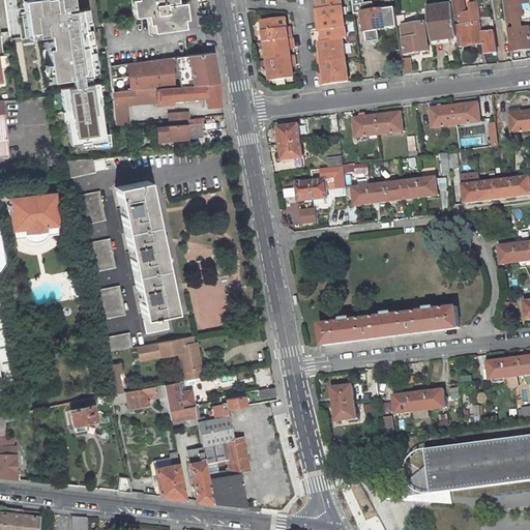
[(51,0),(48,0),(36,2),(39,26),(55,24),(51,0)]
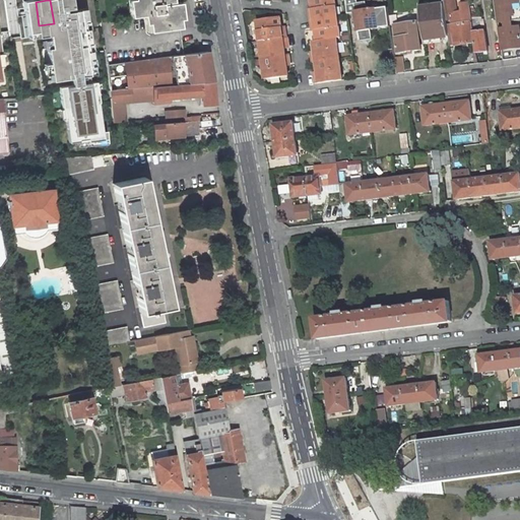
[(149,31),(180,26),(178,9),(171,10),(170,3),(160,4),(160,3),(169,2),(169,0),(131,0),(132,6),(129,7),(130,16),(146,14),(149,31)]
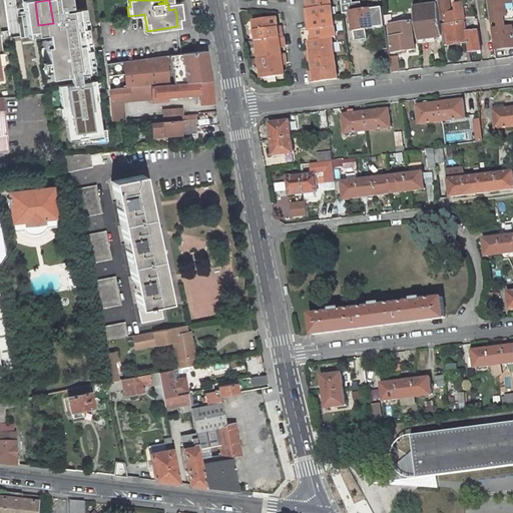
[(307,20),(333,16),(331,0),(307,0),(309,12),(306,12),(307,20)]
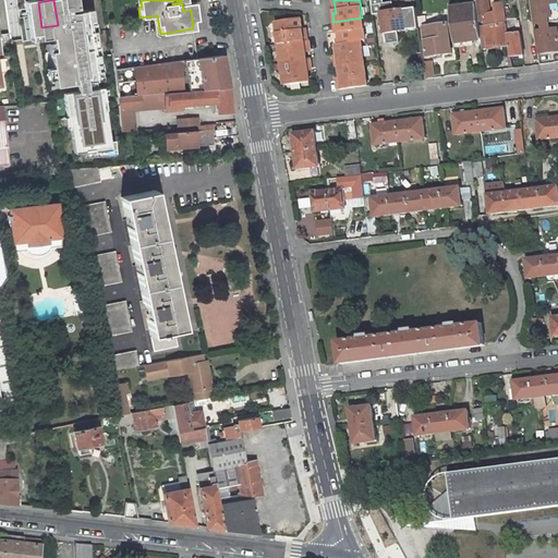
[(398,32),(419,28),(416,8),(393,11),(392,2),(384,3),(383,0),(371,0),(373,14),(381,13),(386,44),(399,41),(398,32)]
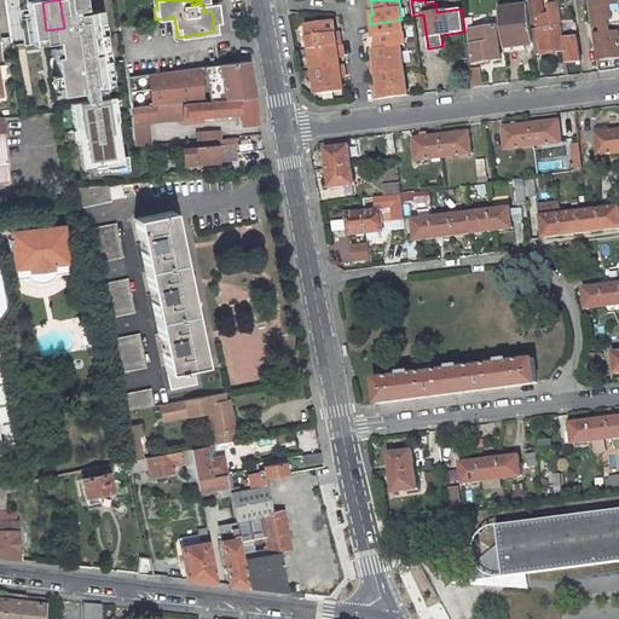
[(534,41),(536,55),(566,51),(563,39),(565,39),(563,34),(562,25),(560,4),(549,5),(550,15),(544,16),(542,0),(528,0),(530,5),(532,24),(538,23),(539,30),(532,30),(534,41)]
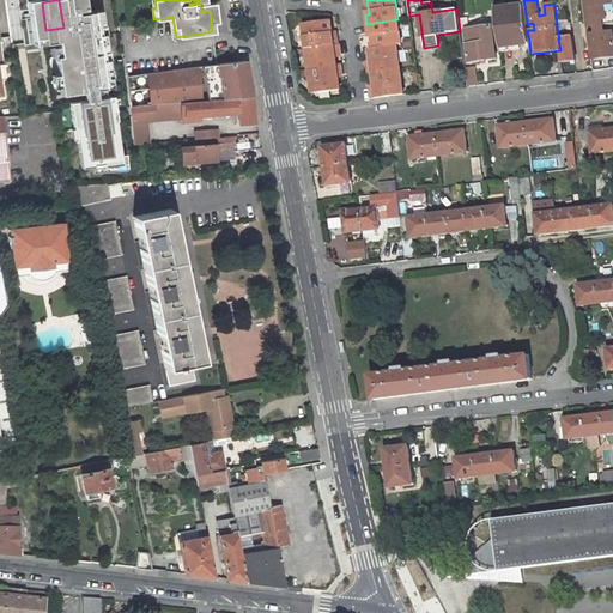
[(612,0),(583,0),(587,22),(588,26),(596,25),(604,24),(604,25),(612,23),(612,0)]
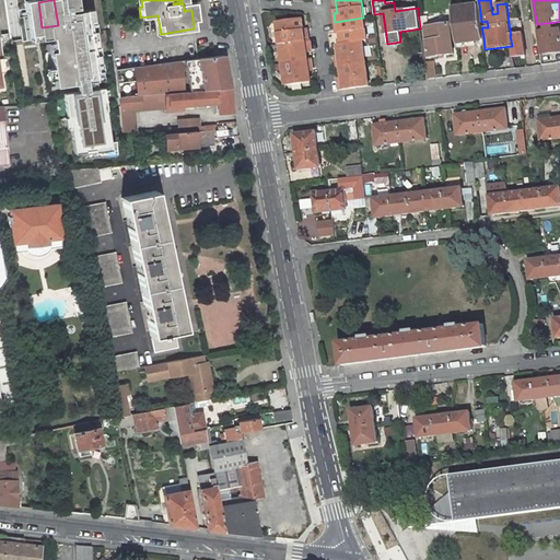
[(479,4),(452,9),(456,43),(470,41),(470,38),(483,37),(481,27),(481,22),(479,4)]
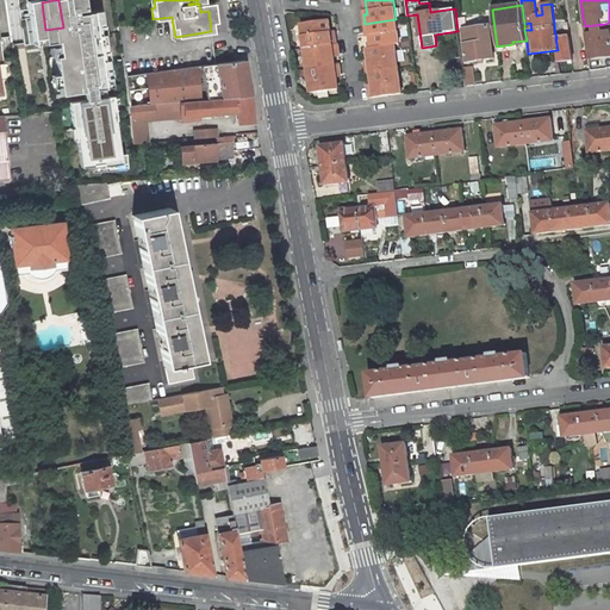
[(114,7),(99,10),(106,61),(123,58),(114,7)]
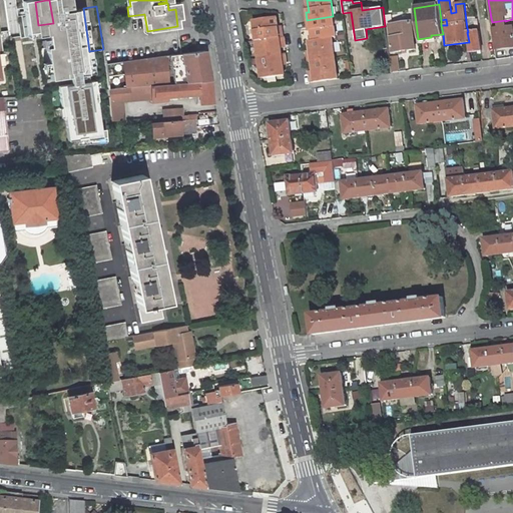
[(333,37),(336,37),(333,16),(307,20),(308,28),(312,27),(313,40),(333,37)]
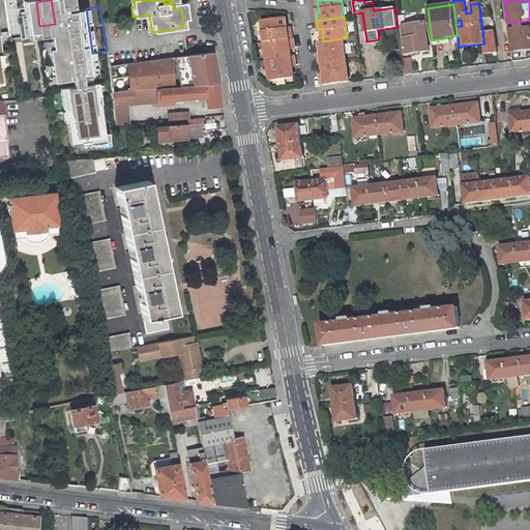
[(286,18),(262,21),(265,42),(292,38),(291,30),(288,31),(286,18)]
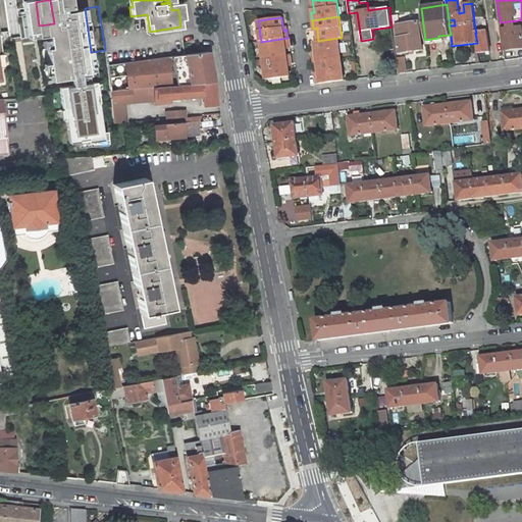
[(484,30),(487,28),(485,19),(474,21),(475,29),(481,29),(484,30)]
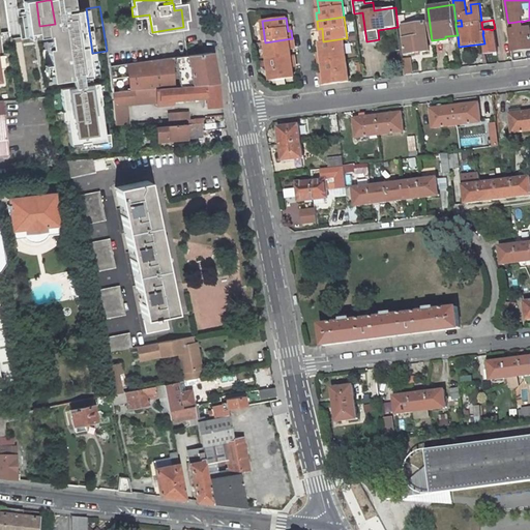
[(517,29),(509,30),(511,51),(529,48),(529,26),(523,28),(522,22),(522,21),(516,22),(517,29)]
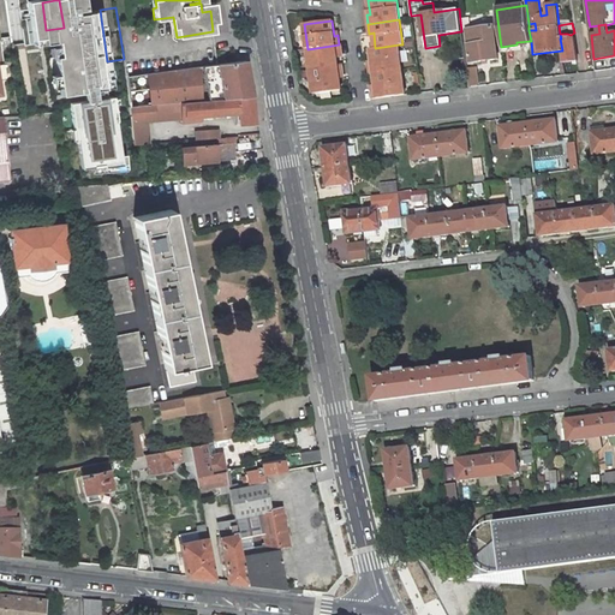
[(10,28),(15,64),(24,61),(21,43),(23,42),(21,30),(21,27),(10,28)]
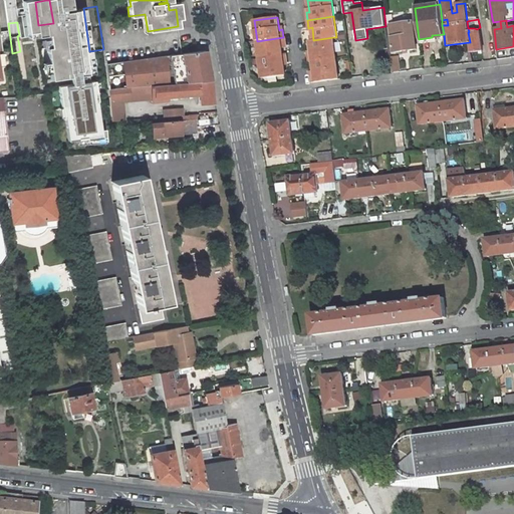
[(391,25),(395,52),(417,49),(414,22),(391,25)]
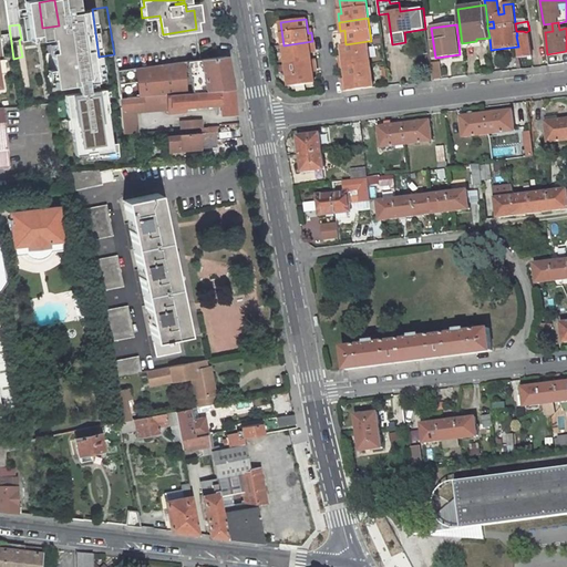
[(50,78),(54,104),(83,102),(95,101),(120,99),(114,54),(99,57),(74,59),(70,28),(59,29),(59,26),(42,28),(47,55),(49,69),(50,78)]
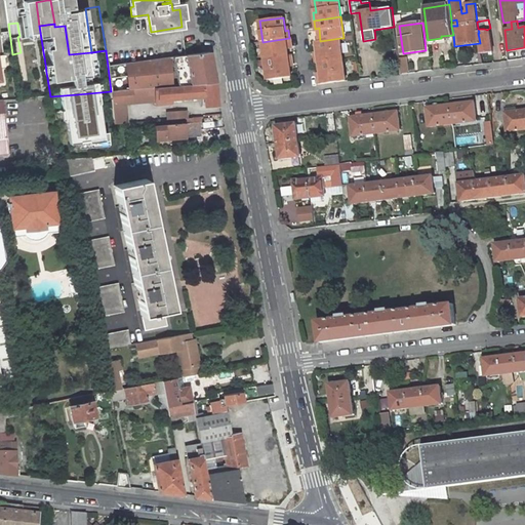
[(39,26),(28,27),(28,25),(17,26),(19,36),(17,37),(21,52),(32,51),(32,53),(43,51),(39,26)]
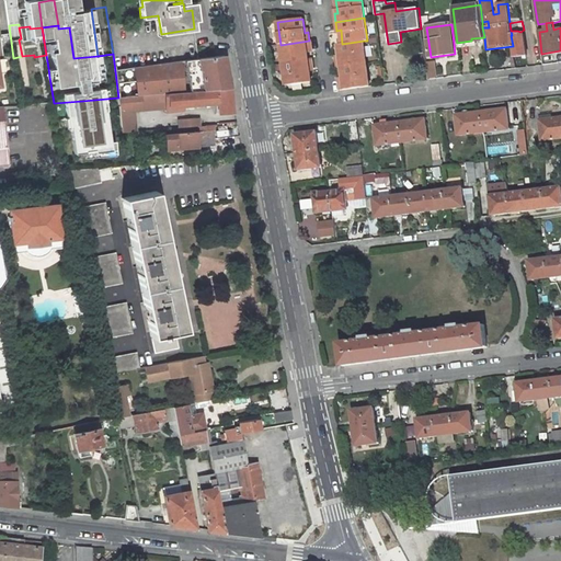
[(512,35),(511,35),(513,46),(514,57),(527,55),(524,34),(512,35)]
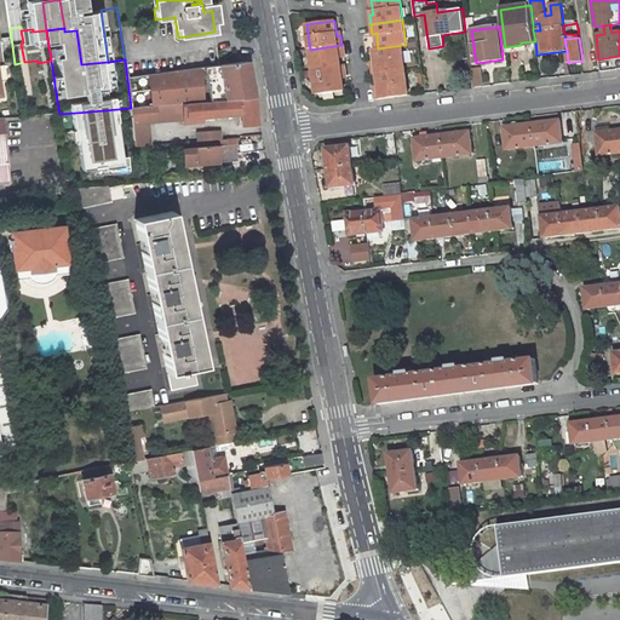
[(342,45),(310,50),(313,69),(340,65),(339,55),(345,53),(343,45),(342,45)]
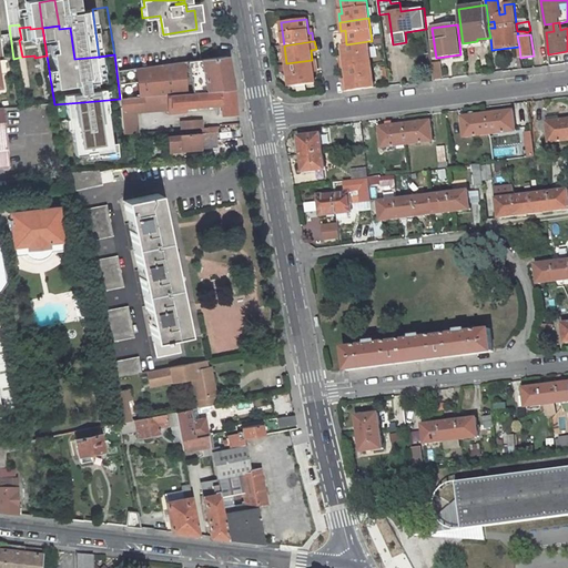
[(346,68),(372,64),(368,41),(346,44),(343,46),(344,60),(341,60),(342,69),(346,68)]
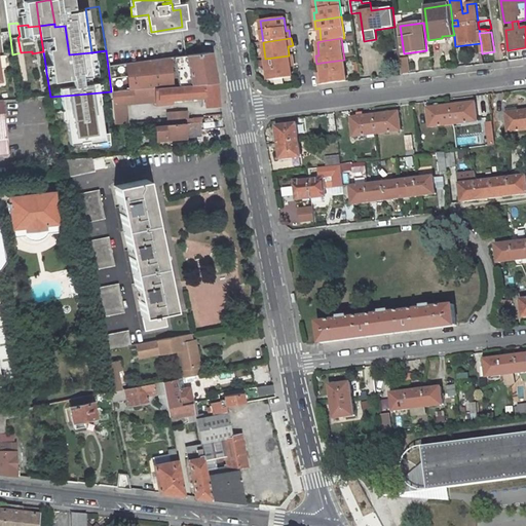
[(398,49),(385,51),(387,65),(400,63),(398,49)]
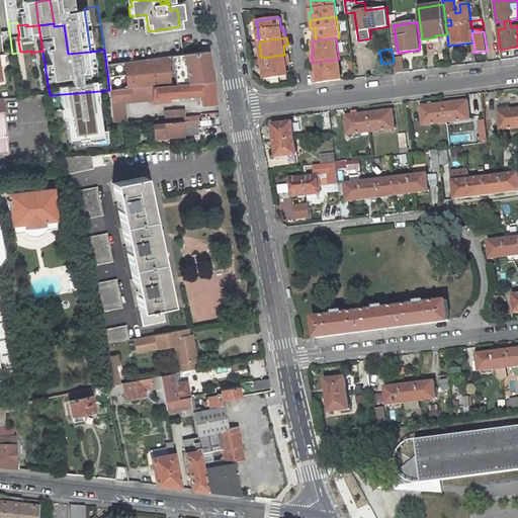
[(212,81),(207,51),(124,62),(127,88),(212,81)]
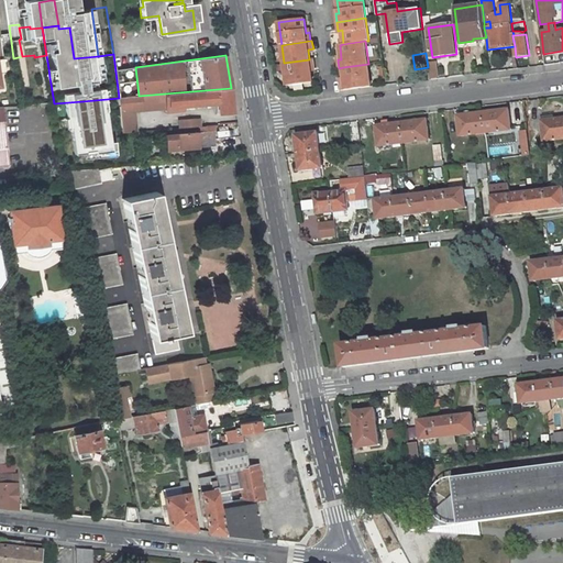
[(284,63),(287,86),(312,83),(310,68),(315,68),(313,59),(309,59),(284,63)]
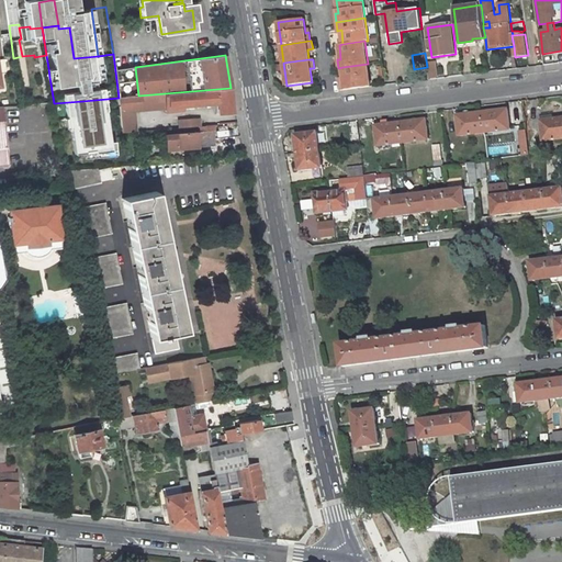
[(341,90),(370,87),(368,64),(343,67),(344,81),(340,81),(341,90)]
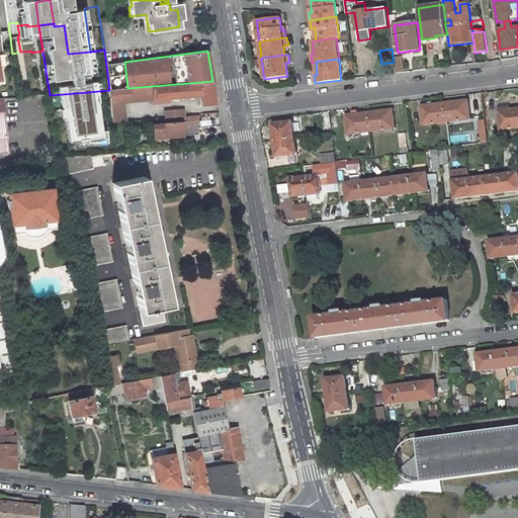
[(396,73),(404,71),(402,60),(393,62),(396,73)]
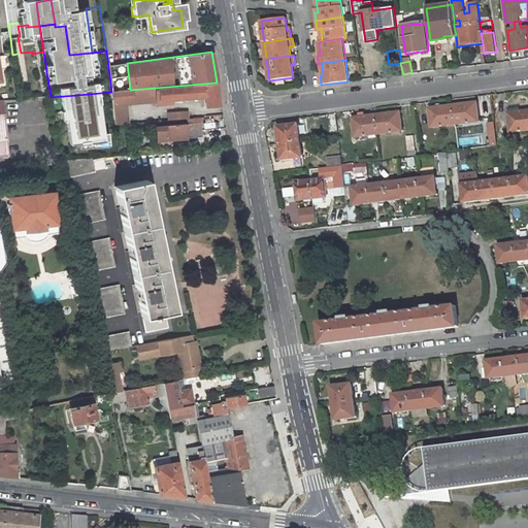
[(45,64),(31,66),(32,74),(46,72),(45,64)]
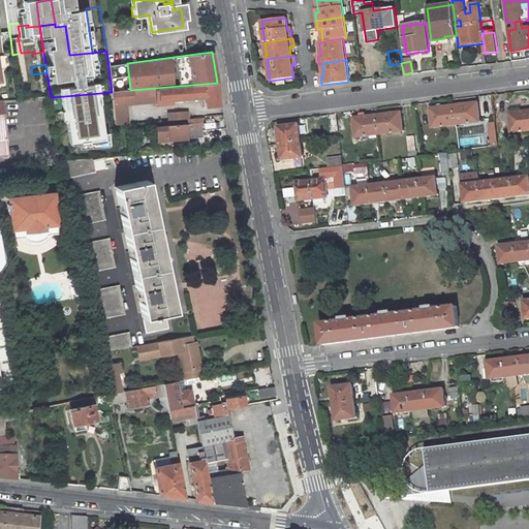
[(32,74),(36,98),(48,97),(51,97),(47,72),(32,74)]
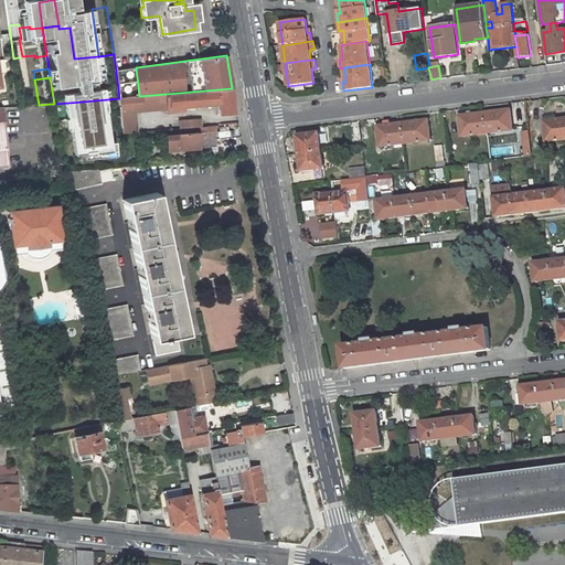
[(119,98),(121,128),(123,134),(138,132),(135,110),(144,112),(168,109),(168,114),(185,112),(184,107),(198,106),(220,104),(220,114),(234,113),(232,88),(139,96),(119,98)]
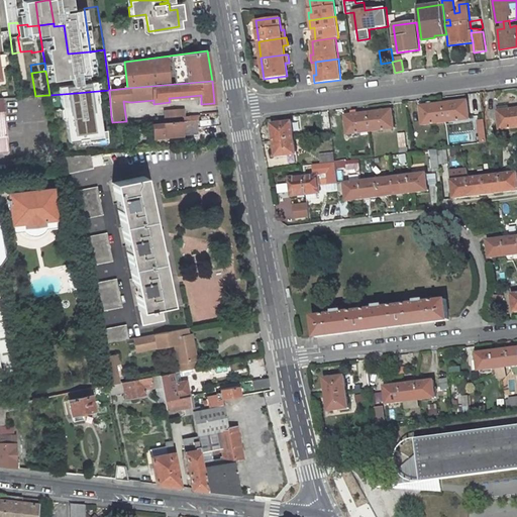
[(109,90),(87,92),(87,95),(97,94),(97,99),(91,99),(93,118),(100,118),(100,121),(105,121),(105,117),(111,117),(109,90)]
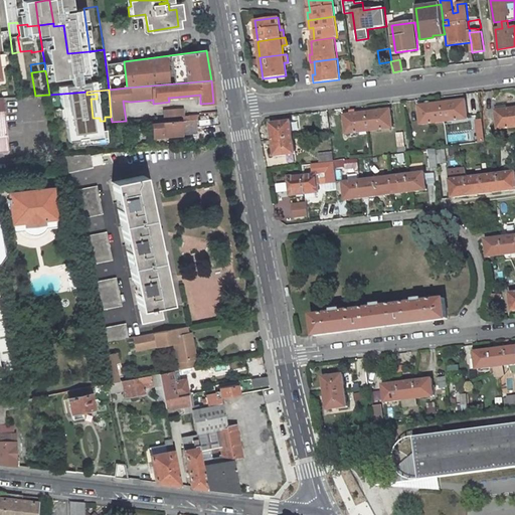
[(465,100),(418,106),(420,124),(421,125),(467,119),(468,119),(466,100),(465,100)]
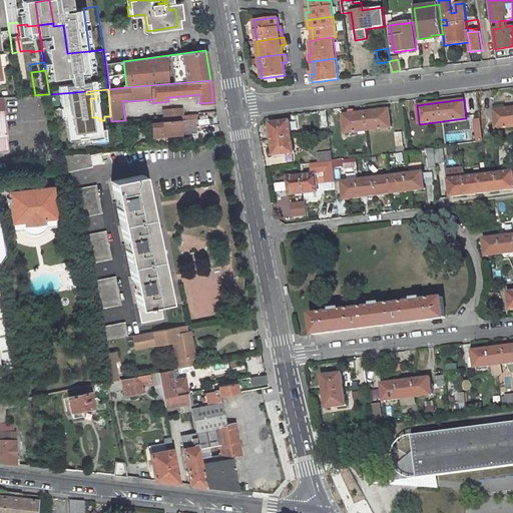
[(512,106),(494,109),(493,110),(495,128),(496,129),(512,126),(512,106)]
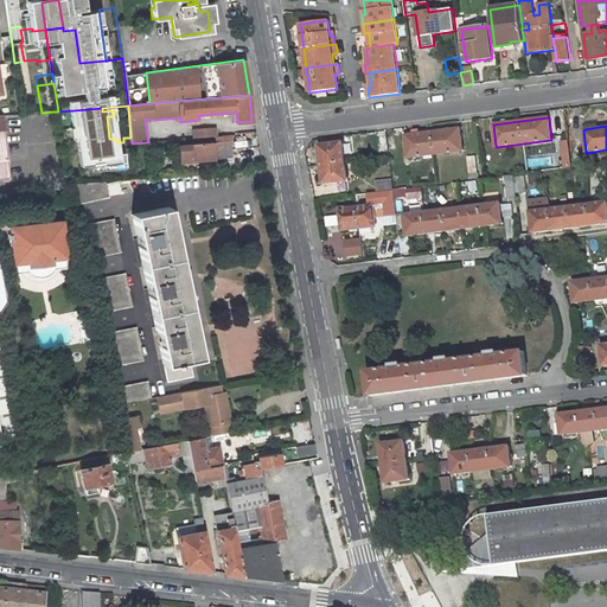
[(193,129),(195,138),(216,136),(216,131),(212,128),(193,129)]
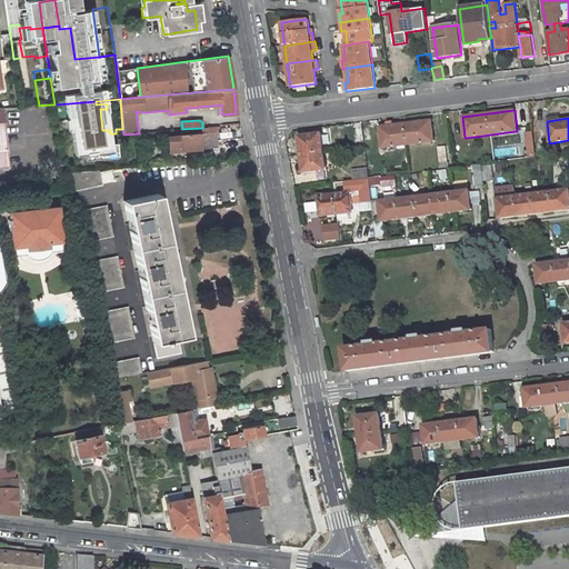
[(431,120),(380,127),(382,148),(383,148),(433,141),(435,141),(431,121),(431,120)]
